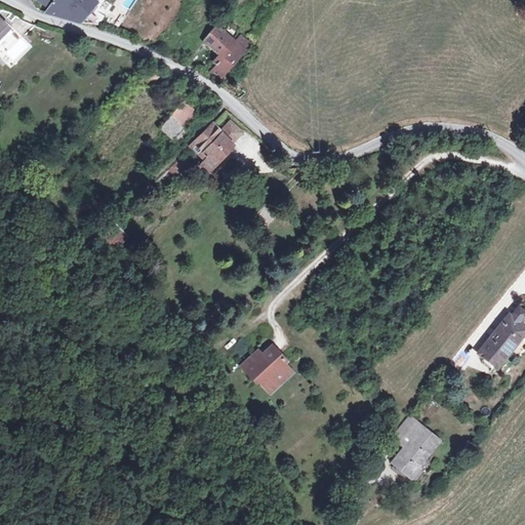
[(49,0),(43,12),(68,21),(76,23),(85,0),(49,0)]
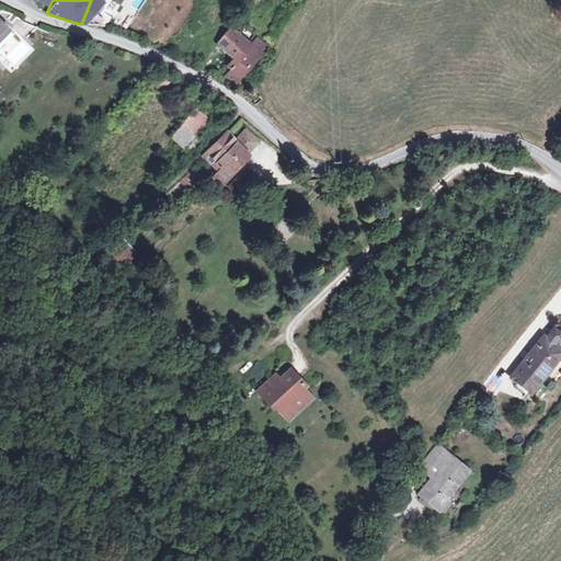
[(243,39),(228,29),(214,48),(230,59),(243,39)]
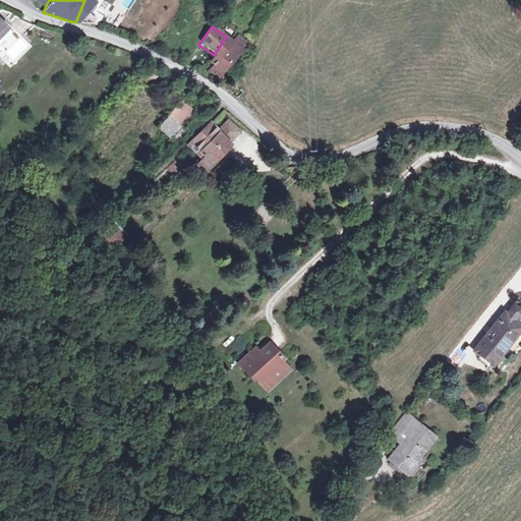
[(232,41),(226,37),(214,55),(209,62),(212,64),(206,73),(216,80),(245,40),(237,34),(232,41)]
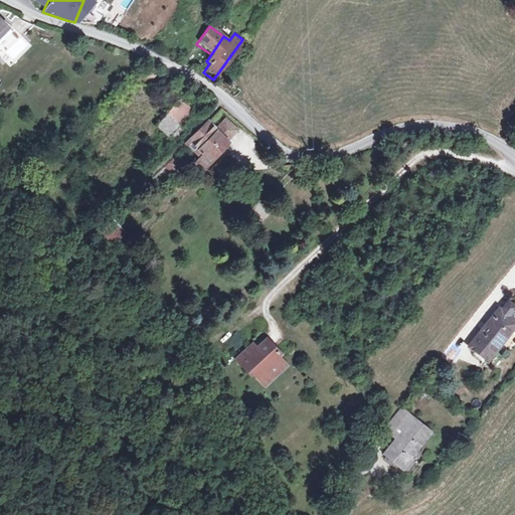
[(242,95),(229,84),(226,93),(236,102),(242,95)]
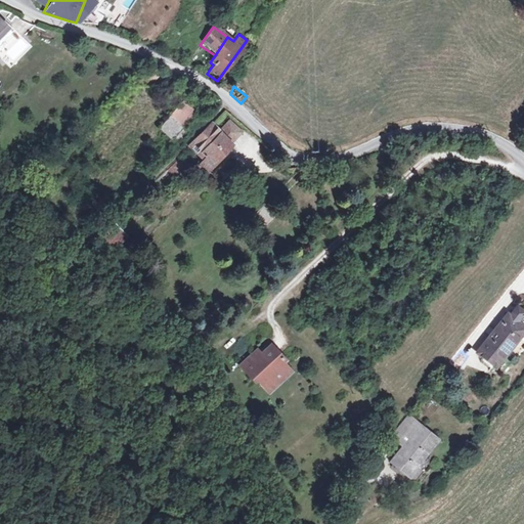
[(192,119),(182,106),(167,120),(178,132),(192,119)]
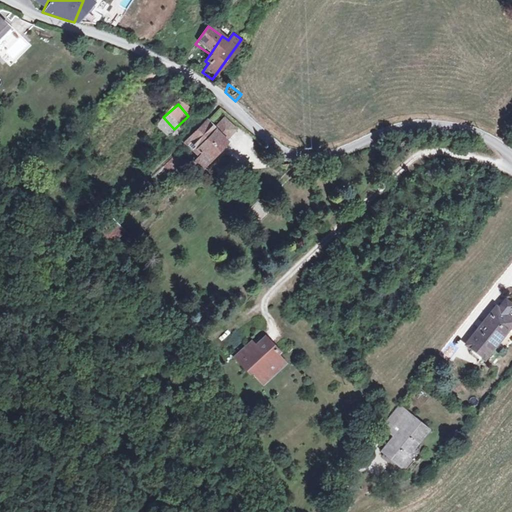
[(163,117),(149,128),(160,140),(174,129),(163,117)]
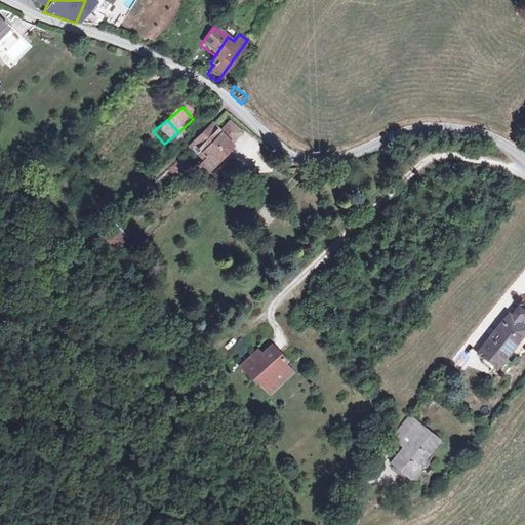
[(242,137),(231,126),(220,137),(232,149),(242,137)]
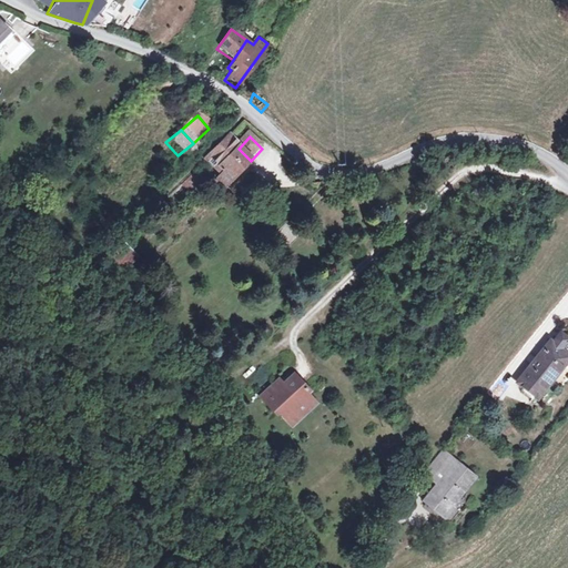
[(239,149),(229,140),(209,160),(220,170),(216,173),(219,175),(208,185),(219,195),(224,190),(225,191),(252,162),(251,161),(239,149)]
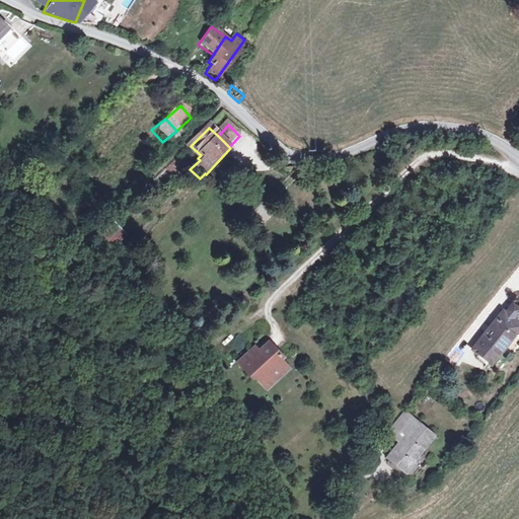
[(182,171),(175,163),(165,172),(173,180),(182,171)]
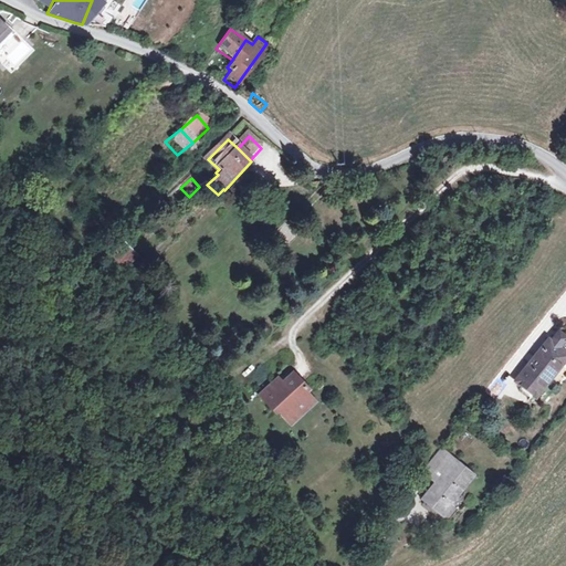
[(559,350),(540,335),(507,378),(527,394),(559,350)]
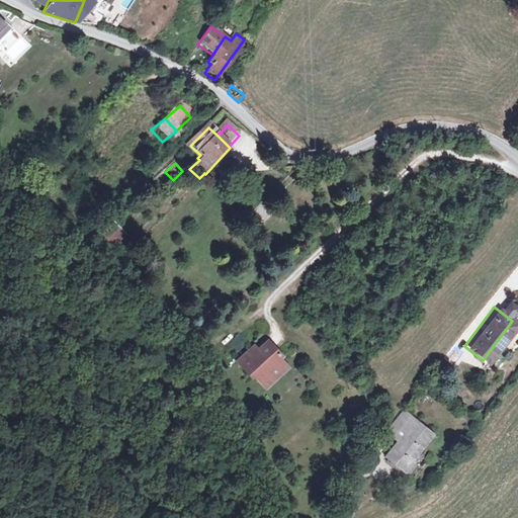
[(258,351),(255,351),(242,364),(251,374),(256,374),(264,382),(271,375),(275,375),(281,374),(289,367),(282,360),(282,355),(269,342),(261,349),(258,351)]
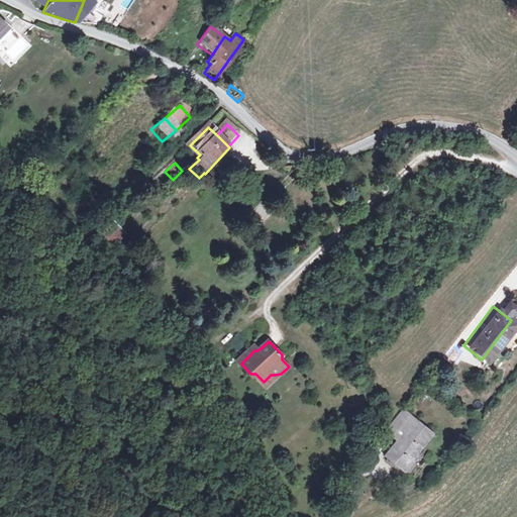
[(261,348),(255,343),(239,360),(241,364),(254,350),(257,350),(261,348)]
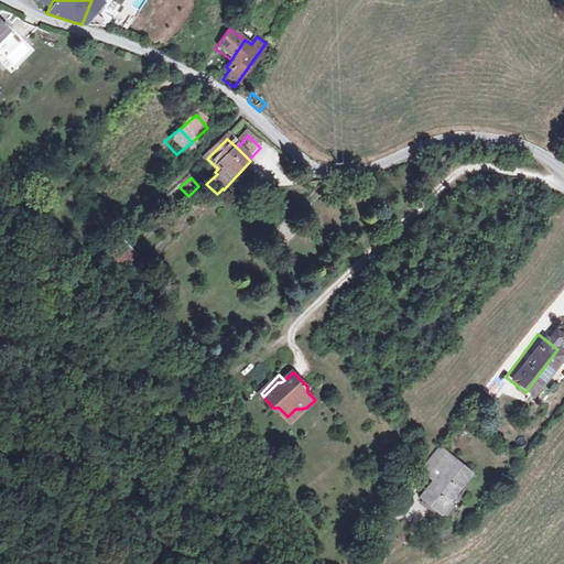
[(300,409),(295,409),(288,416),(292,422),(306,408),(300,409)]
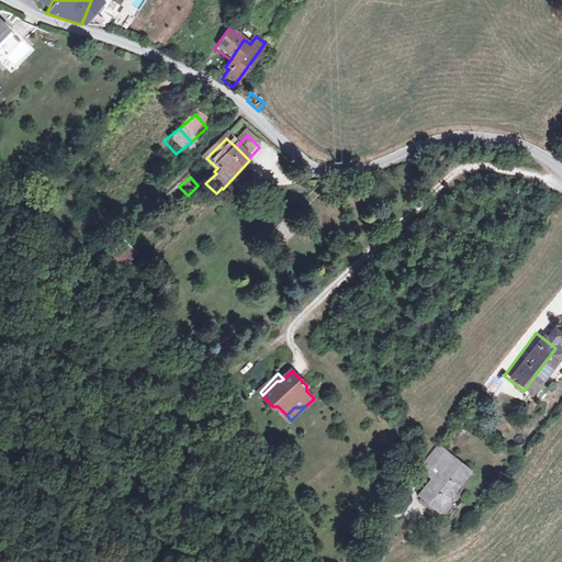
[(463,470),(447,458),(418,497),(427,503),(426,505),(435,512),(441,502),(440,501),(463,470)]
